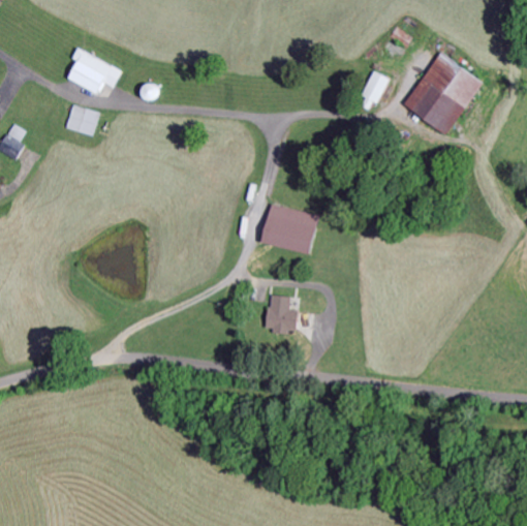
[(66,78),(98,95),(104,84),(113,88),(121,71),(76,48),(71,58),(75,60),(66,78)]
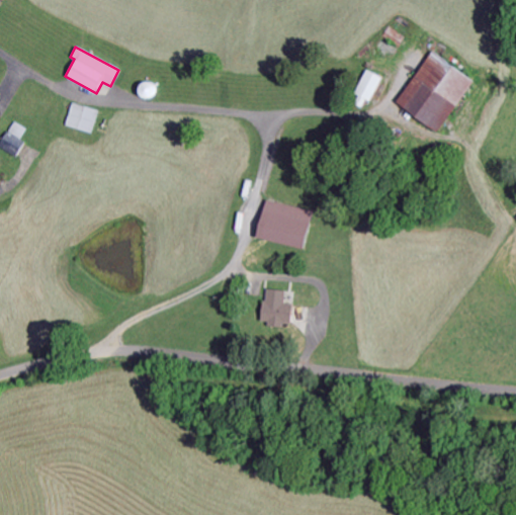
[(434,131),(470,79),(427,49),(392,101),(434,131)]
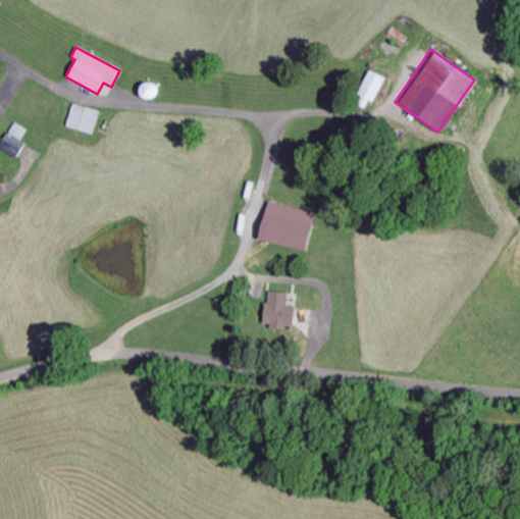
[(368,101),(379,76),(364,69),(352,94),(368,101)]
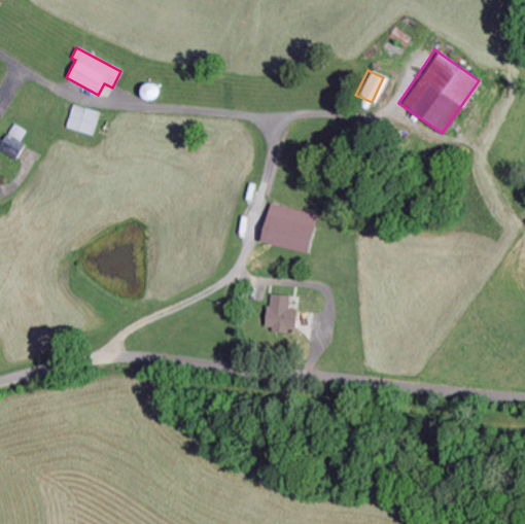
[(100,113),(73,105),(65,128),(93,136),(100,113)]
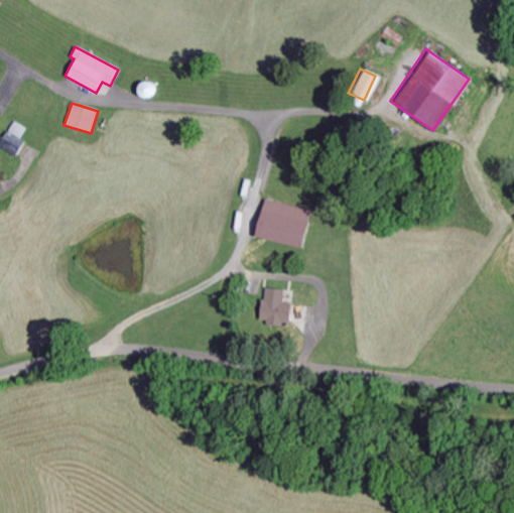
[(0,143),(0,148),(15,156),(23,141),(19,139),(25,128),(12,121),(0,143)]
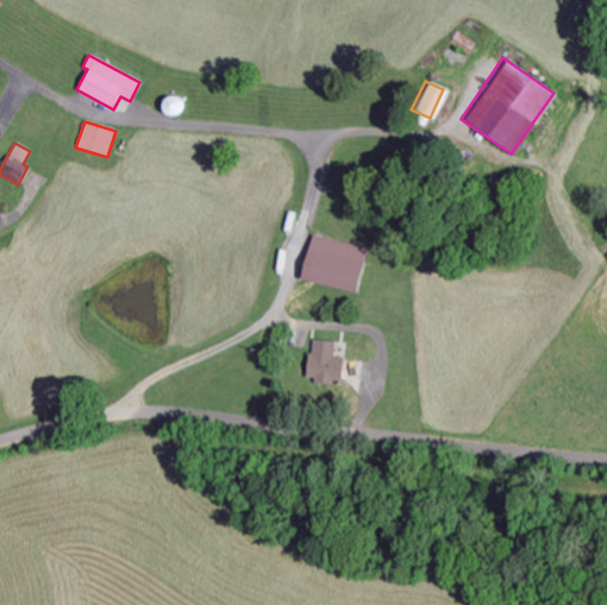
[(356,292),(365,249),(310,234),(299,278),(356,292)]
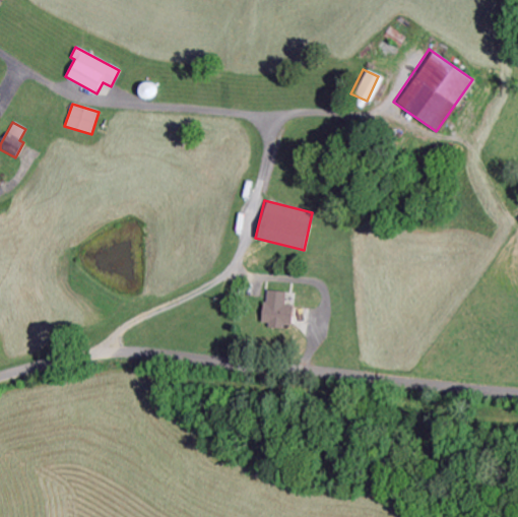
[(286,293),(265,289),(261,324),(290,328),(294,306),(284,305),(286,293)]
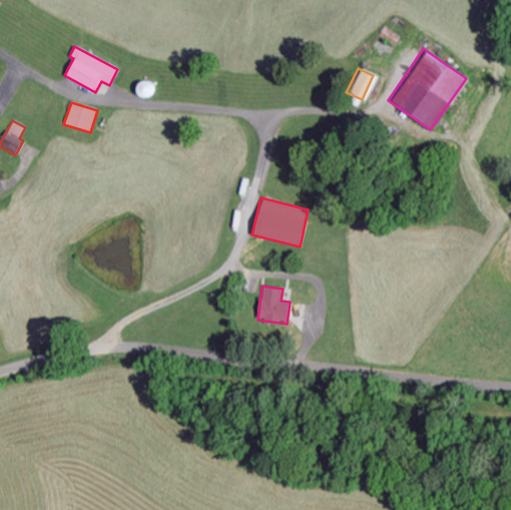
All buildings are outlined.
